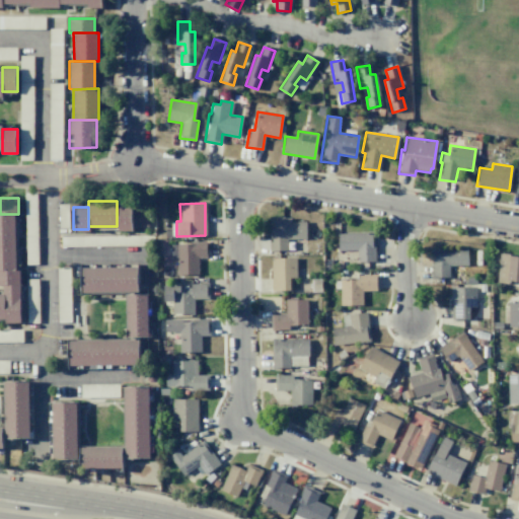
[(132,207),(132,210),(132,226),(132,229),(117,229),(117,226),(117,212),(117,207),(132,207)]
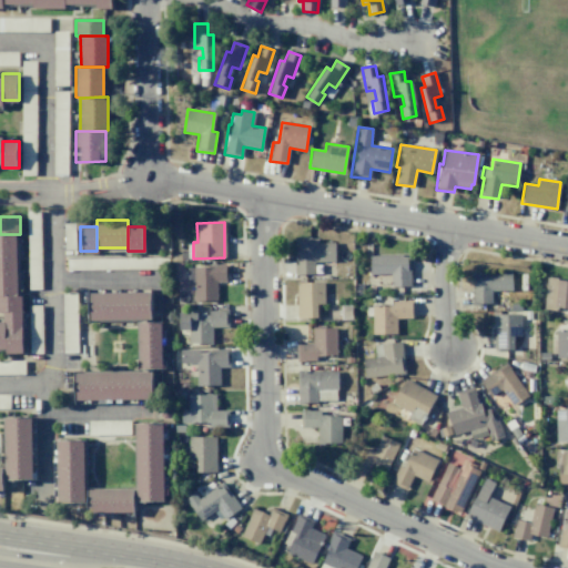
[(161,230),(144,230),(144,247),(161,246),(161,230)]
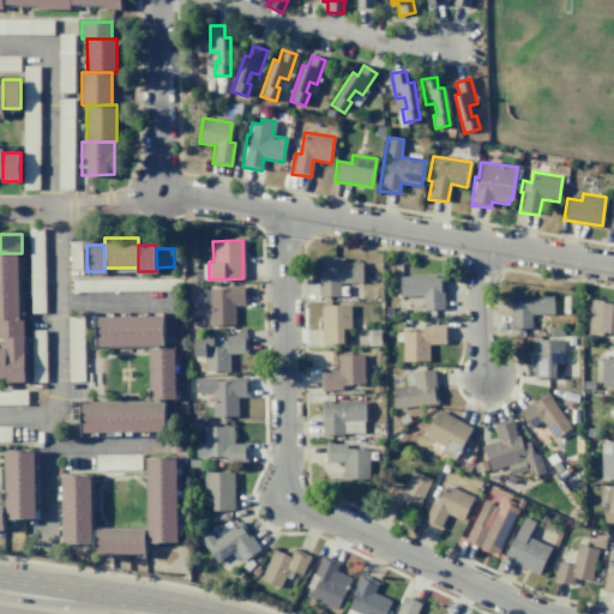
[(0,253),(16,253),(17,319),(0,319),(0,253)]
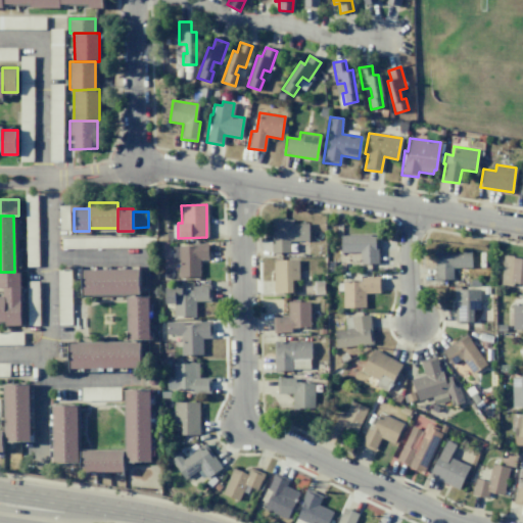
[(271,218),(286,218),(286,220),(293,220),(293,223),(307,223),(307,241),(289,241),(289,252),(271,252),(271,218)]
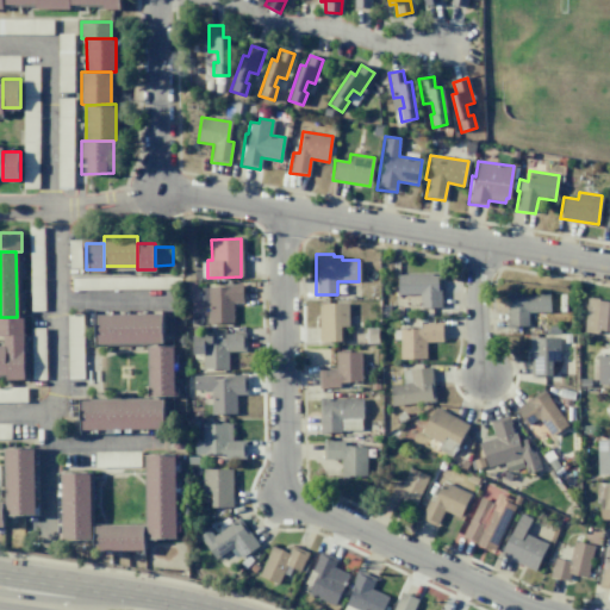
[(397,274),(440,274),(441,307),(419,307),(419,294),(398,294),(397,274)]
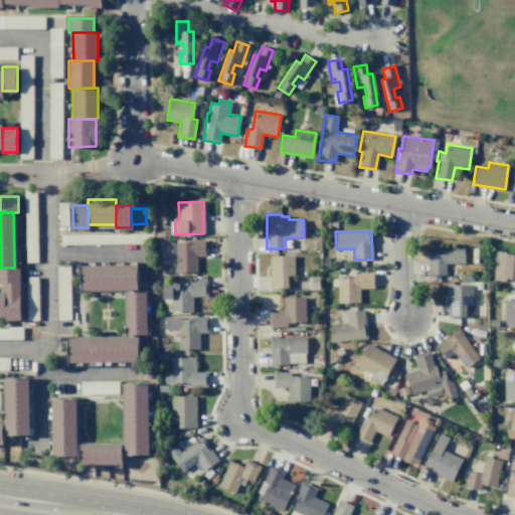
[(175,273),(196,273),(196,255),(204,255),(204,239),(188,239),(188,241),(169,242),(170,258),(175,258),(175,273)]
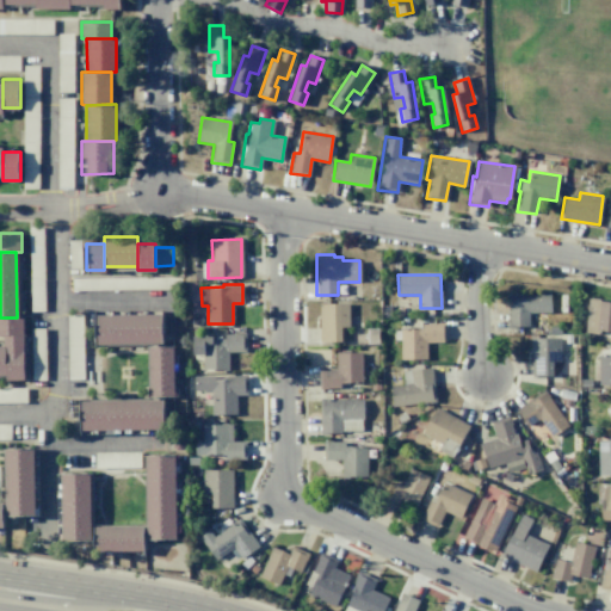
[(550,291),(550,312),(528,313),(528,326),(507,326),(507,291),(550,291)]
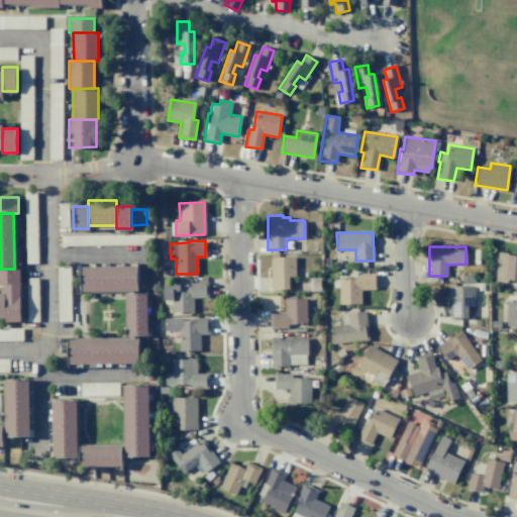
[(516,286),(508,285),(508,283),(495,281),(498,252),(507,253),(507,255),(516,256),(516,286)]
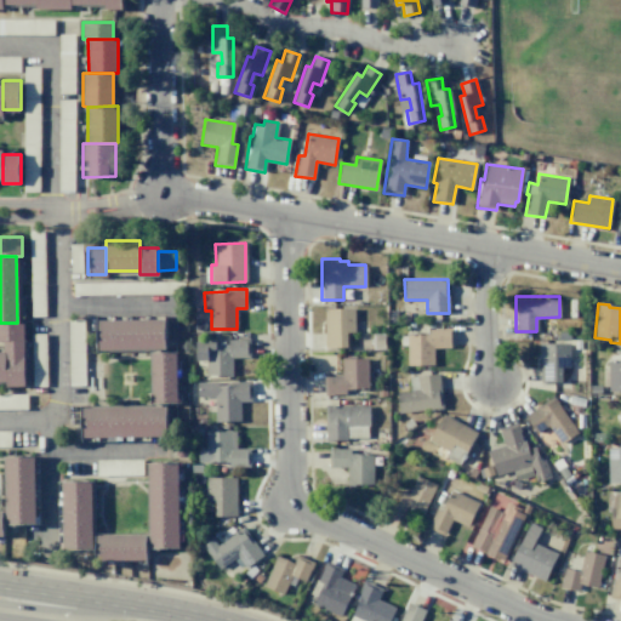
[(324,308),(354,308),(354,332),(347,332),(347,347),(324,347),(324,308)]
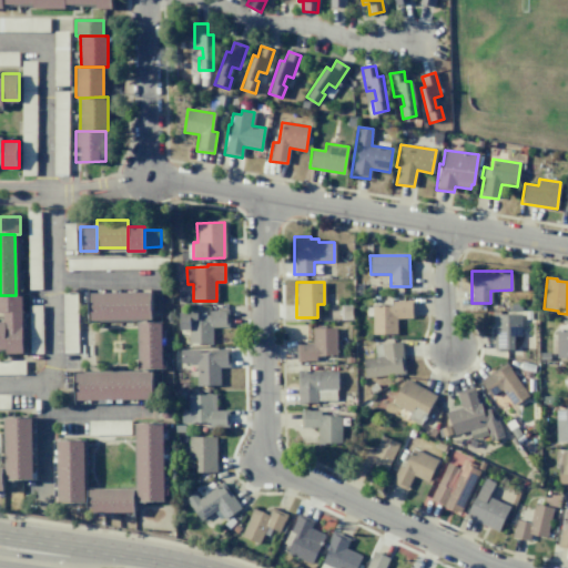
[(88,293),(150,292),(151,318),(89,320),(88,293)]
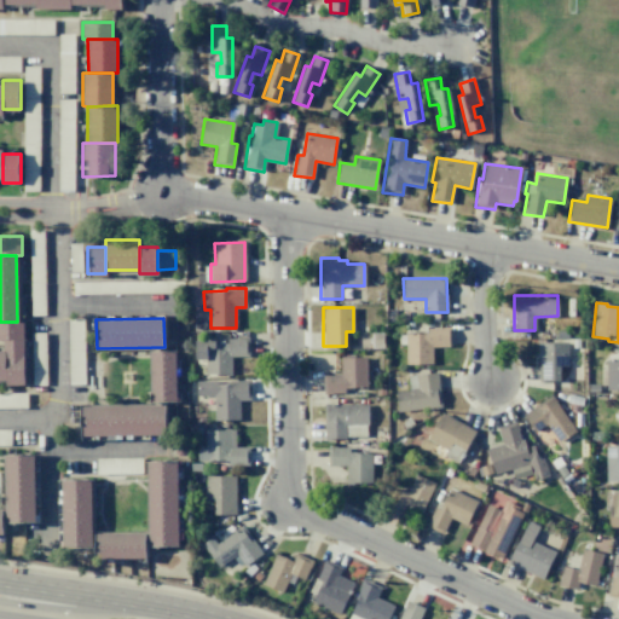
[(0,340),(3,340),(23,339),(22,322),(17,322),(0,322),(0,340)]
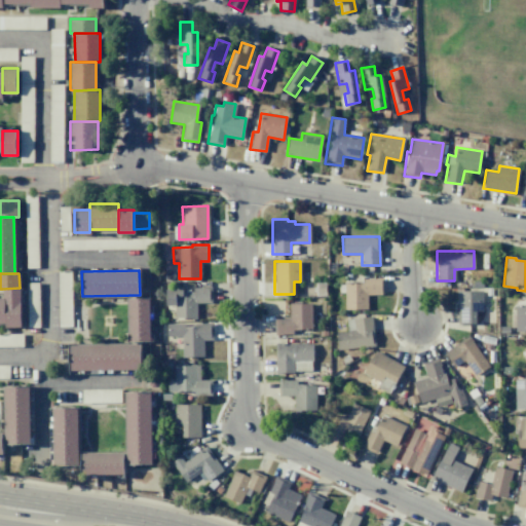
[(363,278),(380,278),(381,294),(367,294),(367,308),(345,309),(344,284),(363,284),(363,278)]
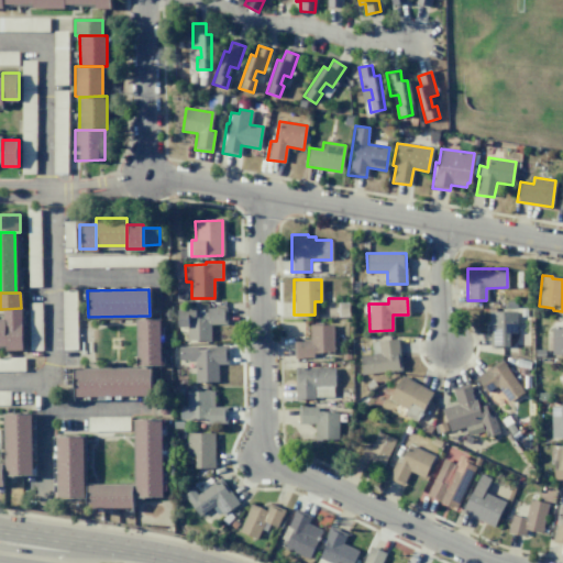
[(177,309),(198,309),(198,312),(207,312),(207,307),(225,307),(225,326),(212,326),(212,340),(187,340),(187,327),(177,327),(177,309)]
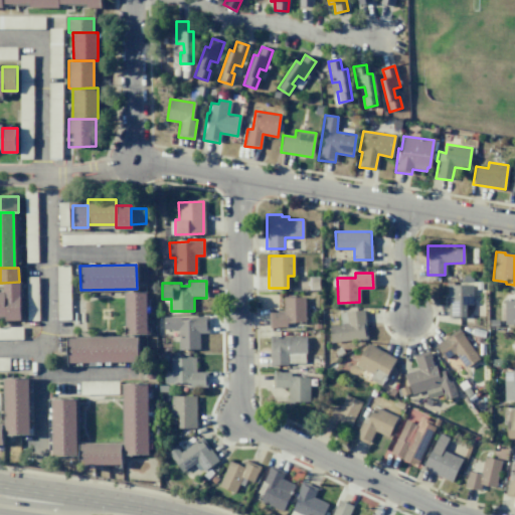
[(19,320),(19,282),(2,283),(3,291),(3,317),(3,320),(19,320)]
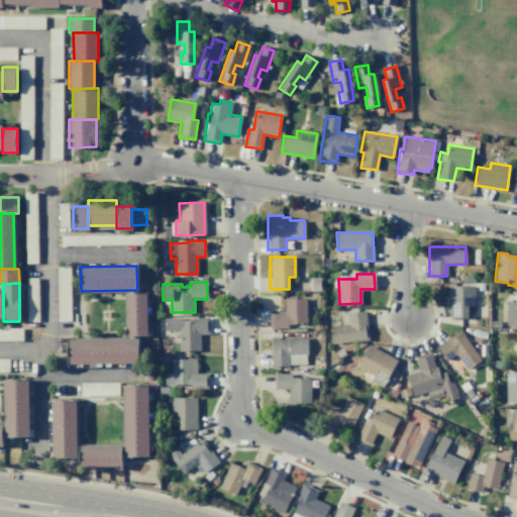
[(449,286),(449,318),(468,318),(468,306),(474,306),(474,286),(449,286)]
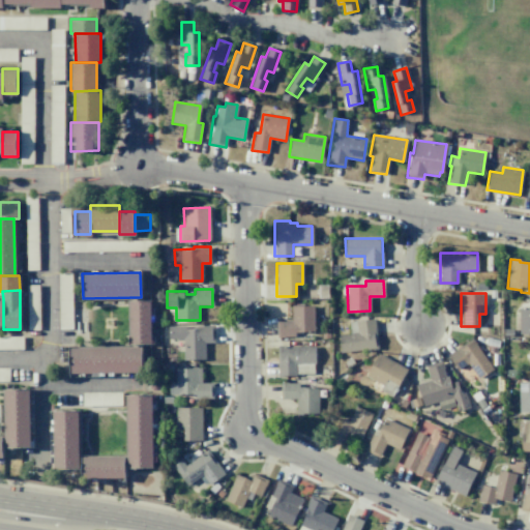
[(128,301),(150,300),(151,344),(129,344),(128,301)]
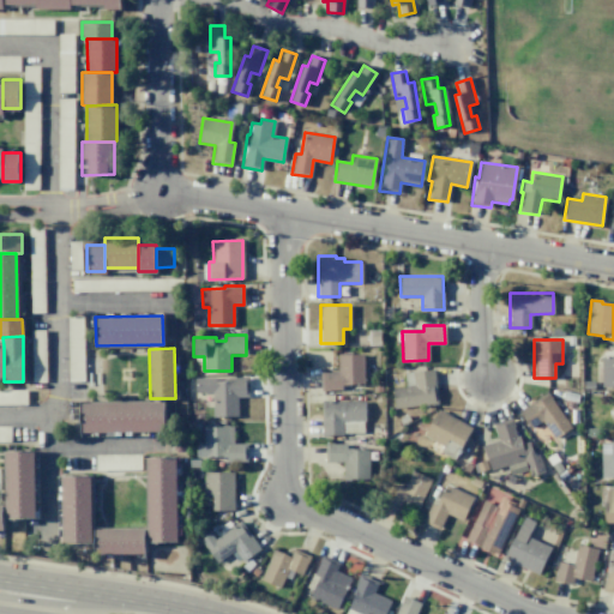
[(338,355),(362,354),(363,384),(341,385),(342,390),(321,390),(320,372),(338,372),(338,355)]
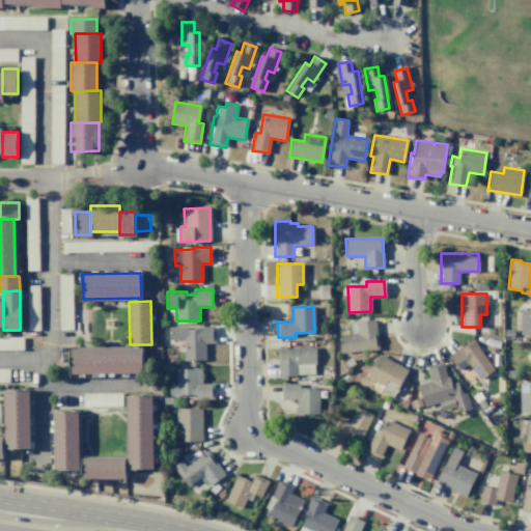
[(530,334),(520,335),(520,309),(530,309),(530,334)]
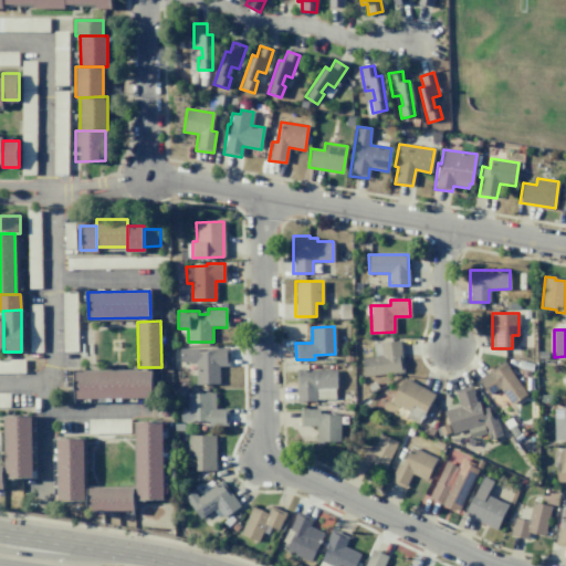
[(373,344),(400,341),(404,371),(364,376),(362,357),(374,356),(373,344)]
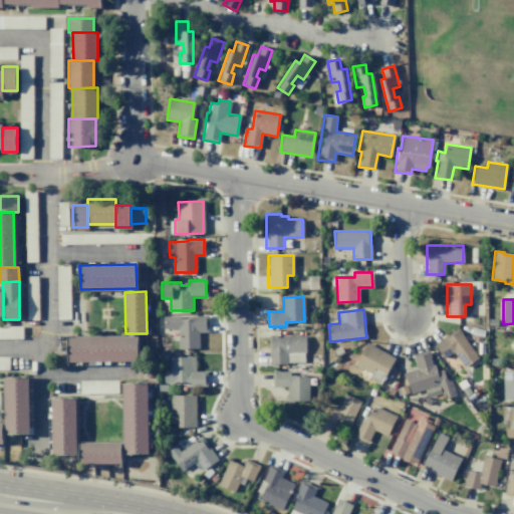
[(178,348),(199,348),(198,331),(207,331),(207,316),(190,316),(190,318),(180,319),(180,316),(163,316),(163,328),(177,328),(178,348)]
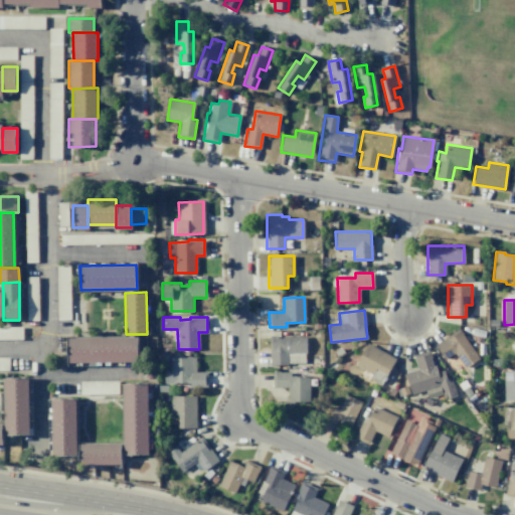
[(459,328),(479,359),(465,368),(454,353),(446,359),(435,344),(459,328)]
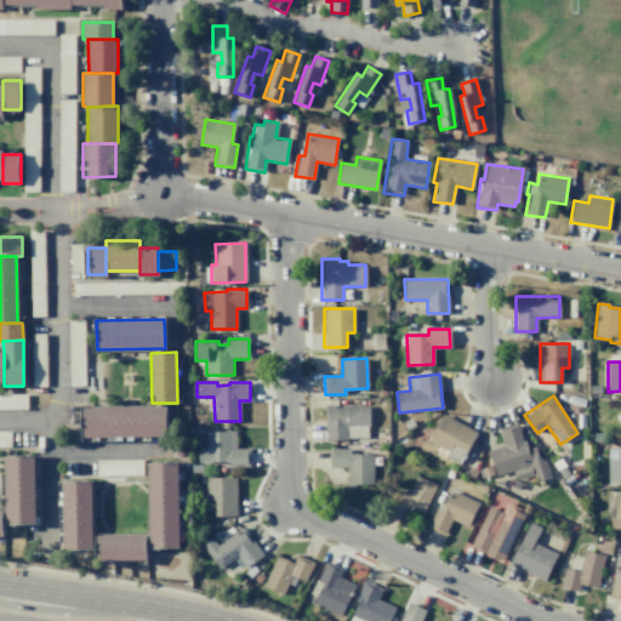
[(325,405),(369,405),(369,426),(347,426),(347,440),(325,440),(325,405)]
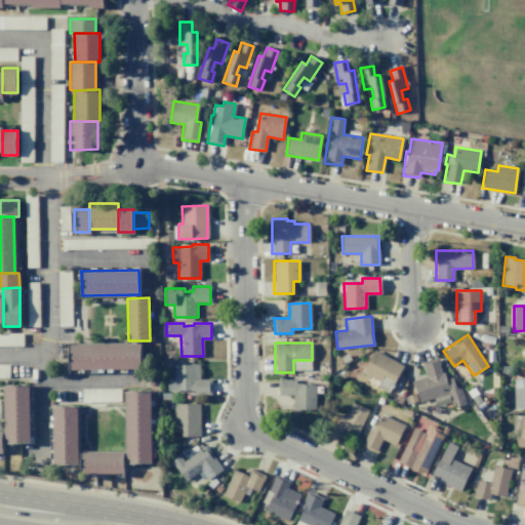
[(67,345),(138,345),(139,368),(68,369),(67,345)]
